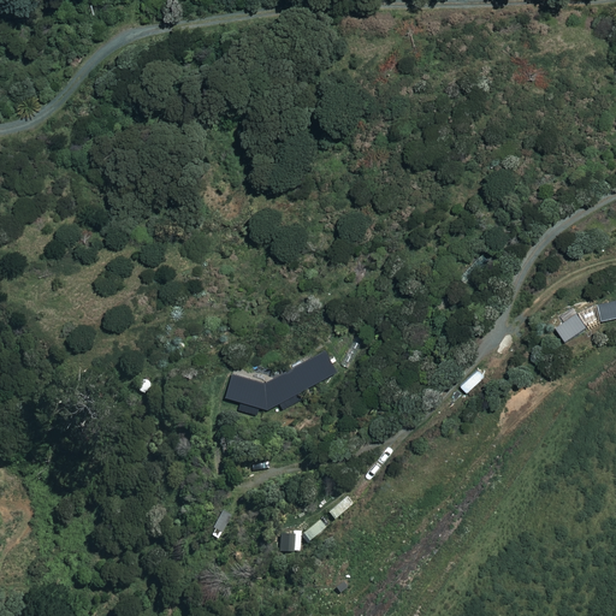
[(231,371),(224,392),(265,408),(274,403),(278,410),(302,397),(298,390),(336,369),(325,348),(262,381),(231,371)]
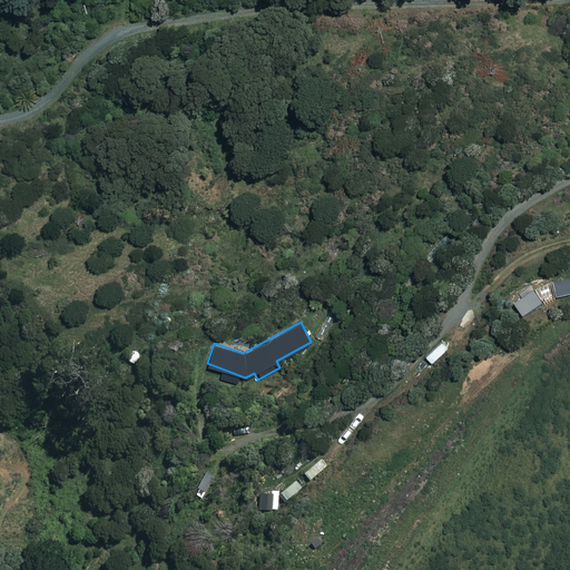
[(449,350),(441,342),(424,357),(432,365),(449,350)]
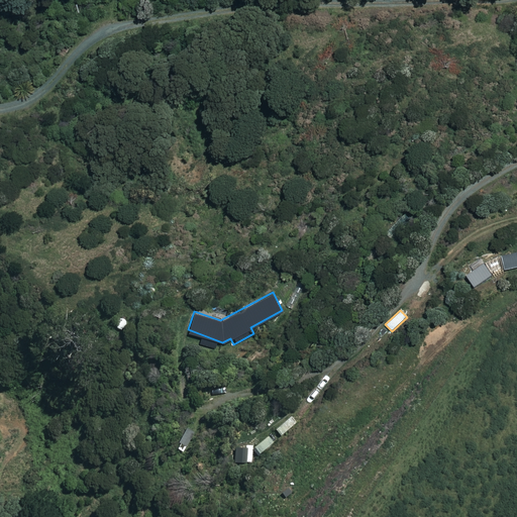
[(296,423),(289,416),(274,429),(281,436),(296,423)]
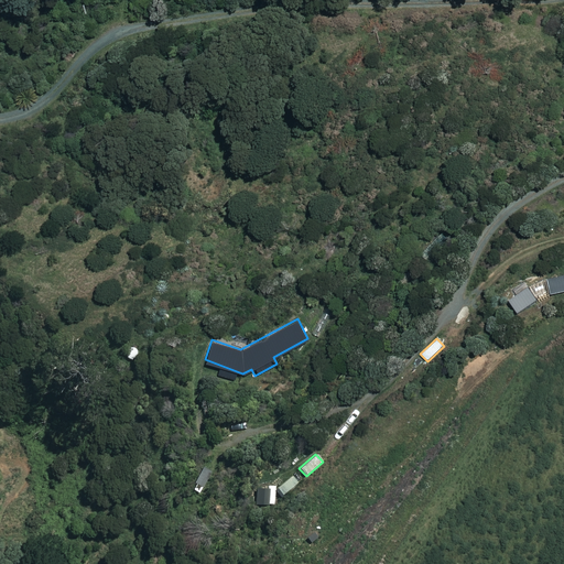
[(297,484),(291,476),(275,488),(283,497),(297,484)]
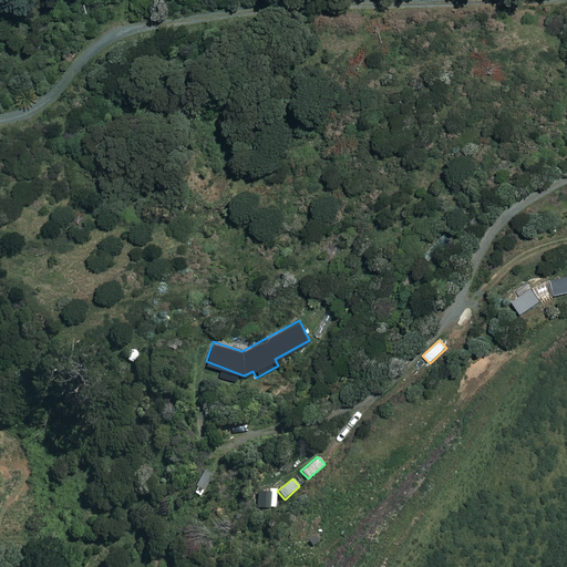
[(276,508),(277,491),(248,490),(247,507),(276,508)]
